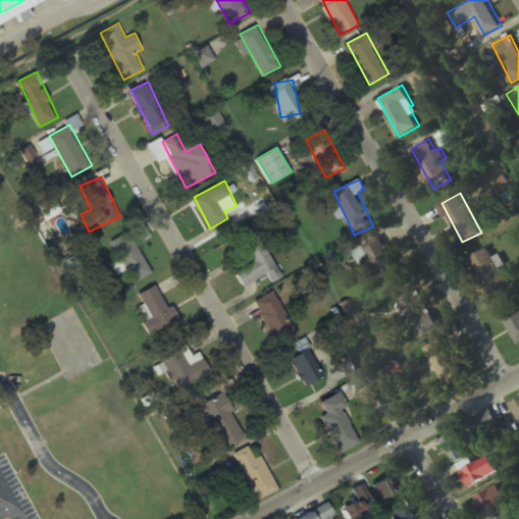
[(139,243),(151,237),(145,223),(113,239),(134,281),(153,273),(139,243)]
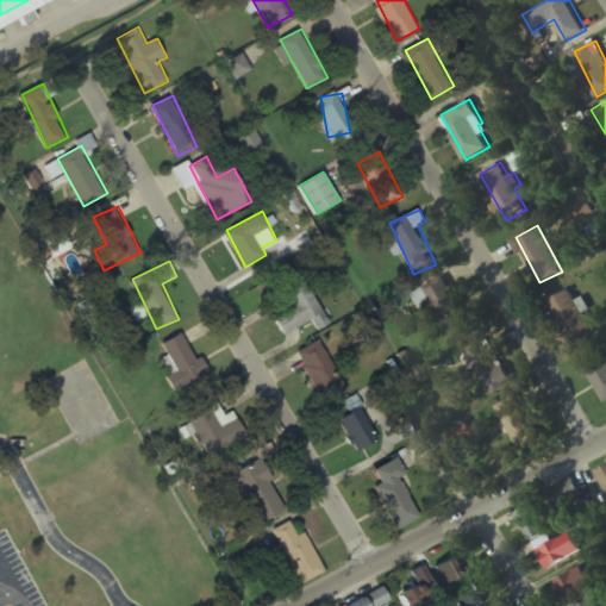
[(282,281),(295,305),(276,316),(286,333),(325,313),(303,270),(282,281)]
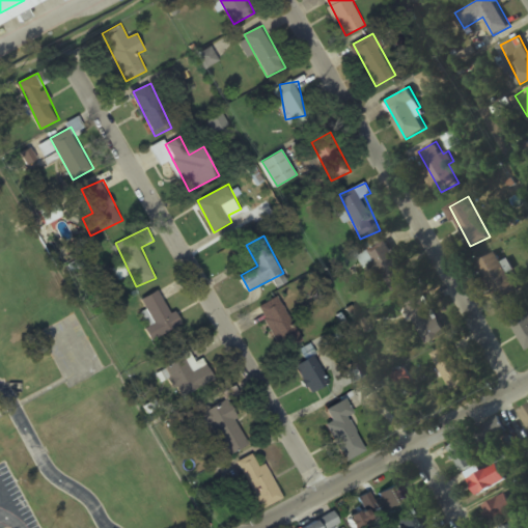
[(411,283),(390,241),(371,250),(391,293),(411,283)]
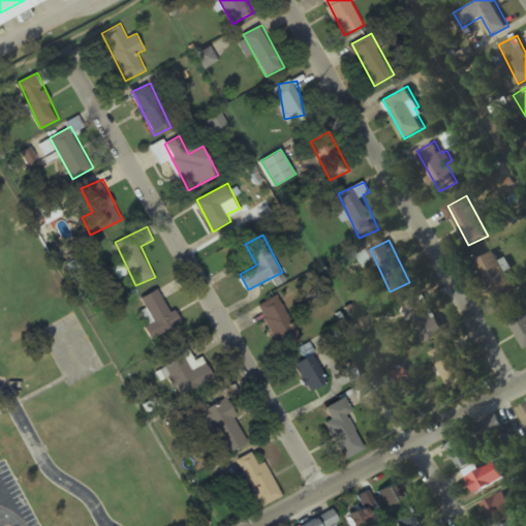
[(480,258),(494,299),(515,290),(500,251),(480,258)]
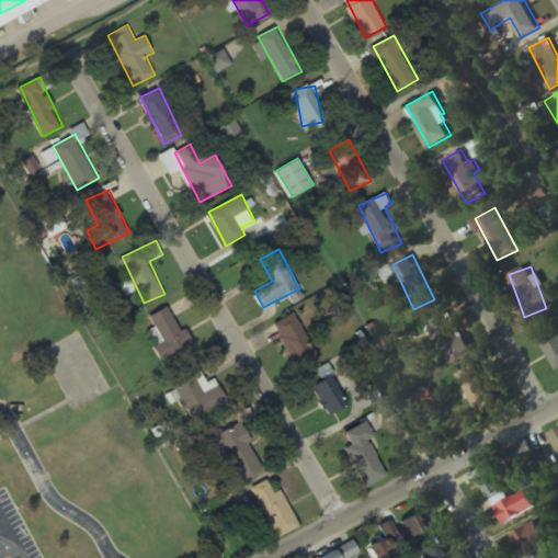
[(169,305),(150,316),(164,341),(156,345),(163,359),(192,343),(169,305)]
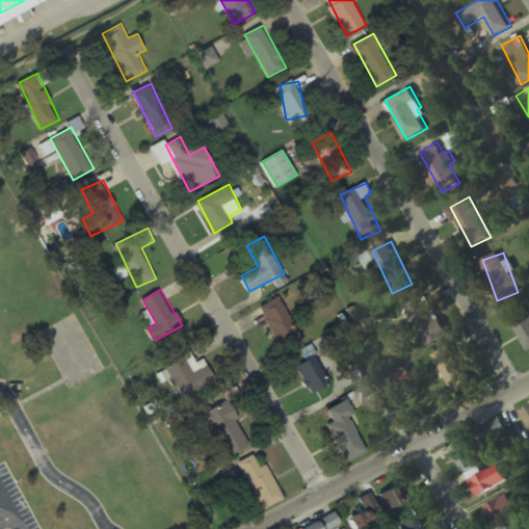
[(404,308),(425,348),(449,336),(428,295),(404,308)]
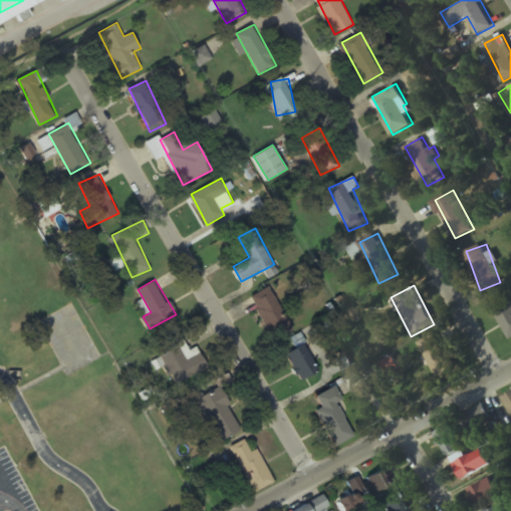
[(251,296),(276,339),(294,328),(270,286),(251,296)]
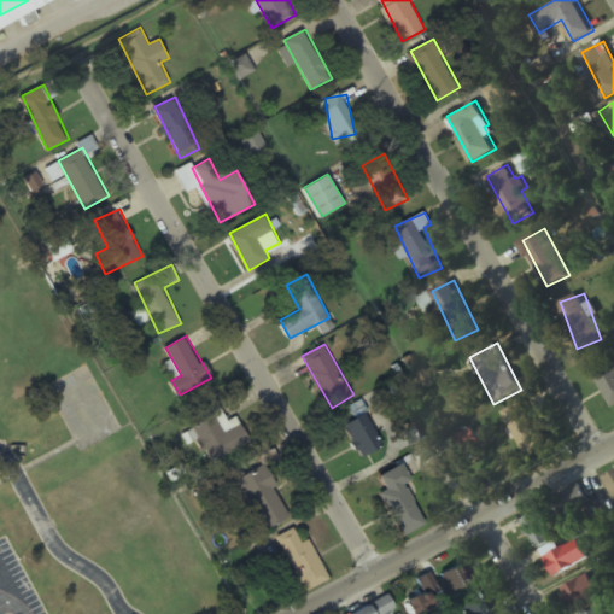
[(613,405),(613,358),(595,367),(613,405)]
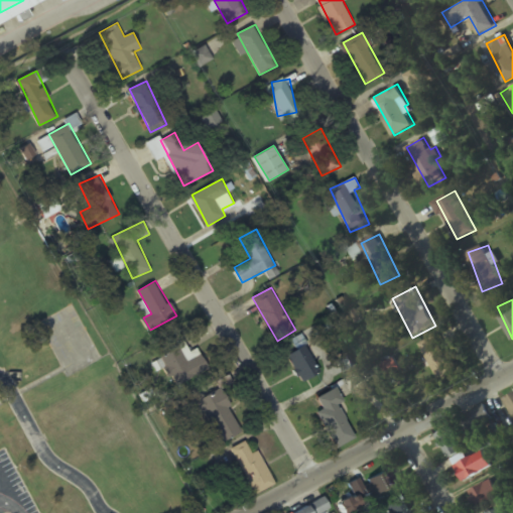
[(421,344),(442,379),(460,370),(438,334),(421,344)]
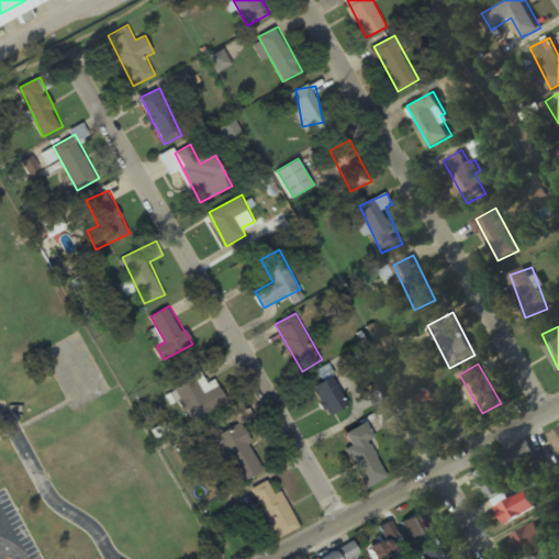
[(193,420),(228,402),(217,379),(209,382),(203,372),(176,386),(193,420)]
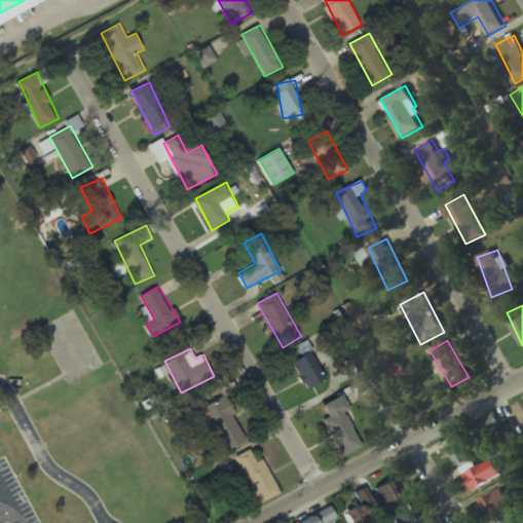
[(308,388),(328,378),(313,350),(294,361),(308,388)]
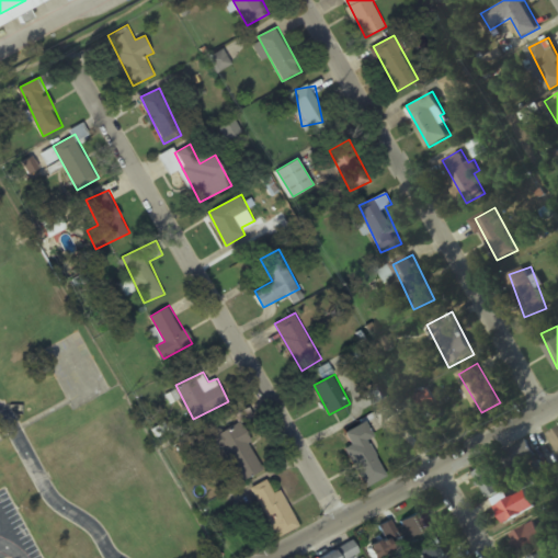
[(265,468),(240,422),(217,435),(243,481),(265,468)]
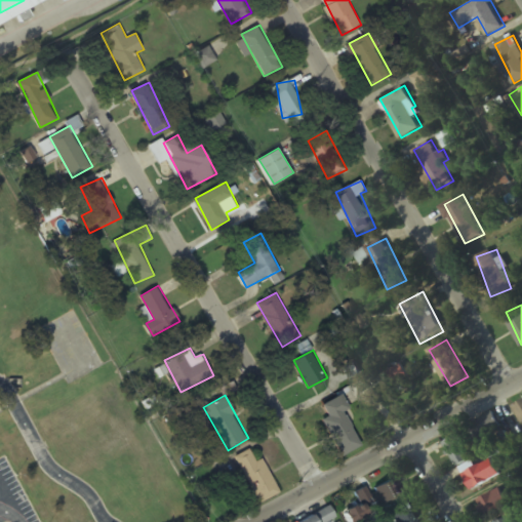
[(342,454),(363,445),(346,410),(351,408),(344,395),(319,407),(342,454)]
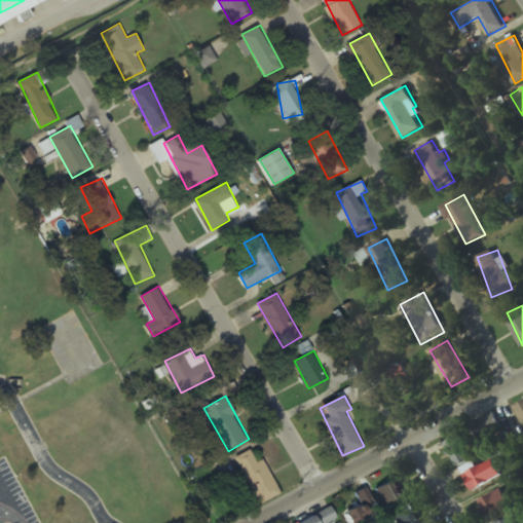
[(493,442),(489,436),(505,424),(495,410),(469,428),(482,450),(493,442)]
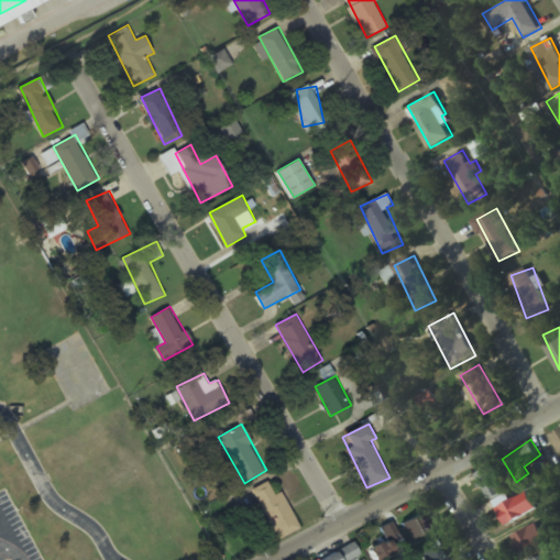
[(494,498),(509,489),(494,464),(479,474),(494,498)]
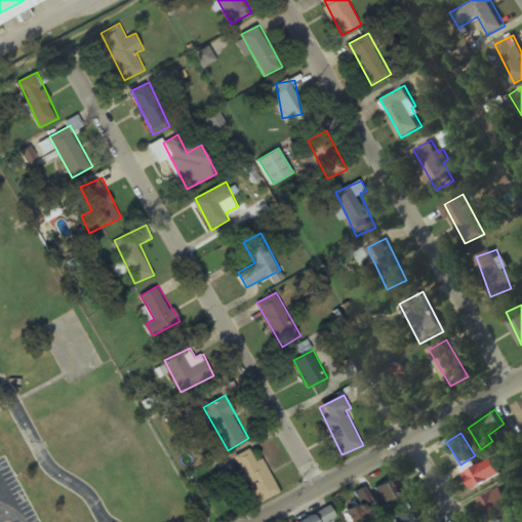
[(258,503),(280,493),(264,456),(256,459),(252,448),(237,454),(258,503)]
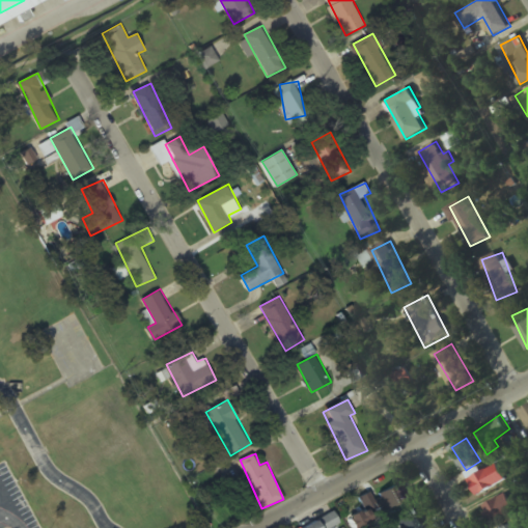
[(499,482),(496,478),(505,473),(498,462),(470,479),(479,494),(499,482)]
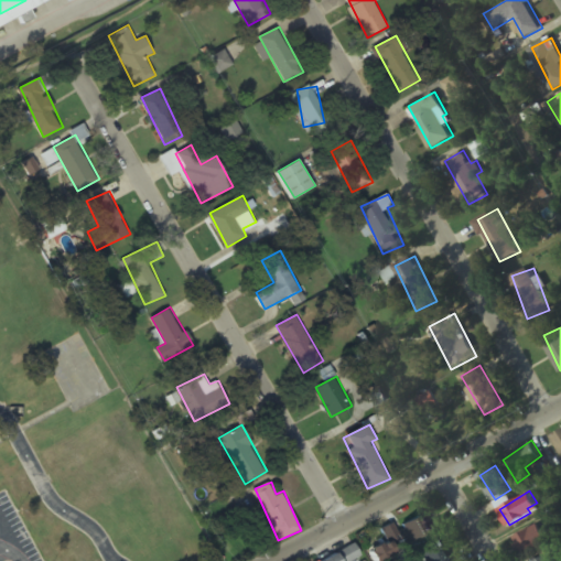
[(433,528),(424,511),(395,529),(403,546),(433,528)]
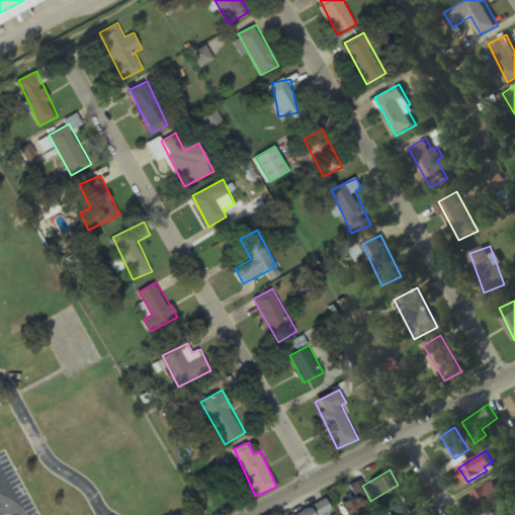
[(474,492),(483,509),(505,498),(496,481),(474,492)]
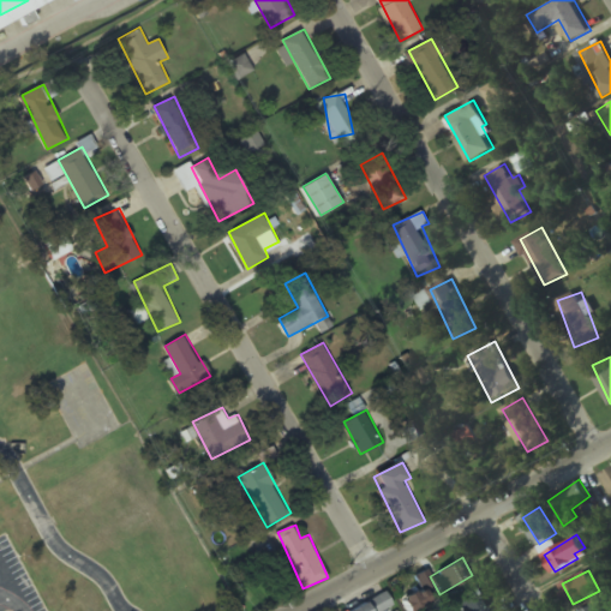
[(461,598),(466,610),(481,610),(491,607),(484,589),(461,598)]
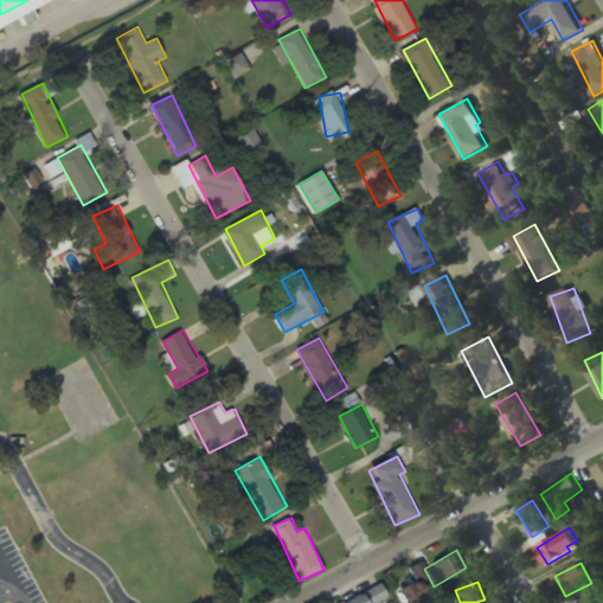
[(378,602),(391,597),(383,583),(342,602),(378,602)]
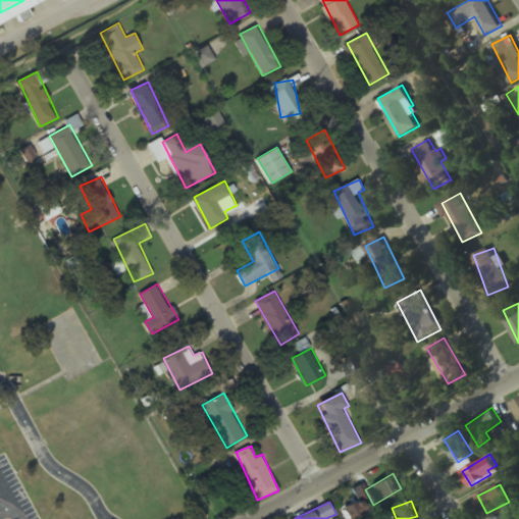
[(517,518),(512,510),(497,518),(517,518)]
